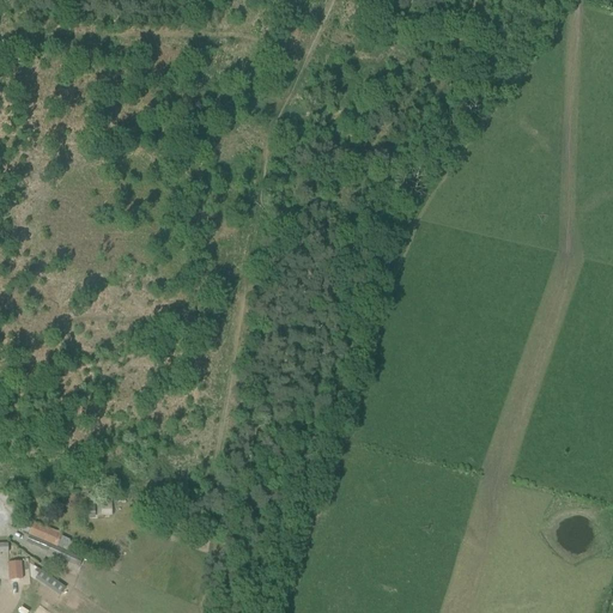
[(111,501),(86,502),(87,517),(95,517),(113,516),(111,502),(111,501)]
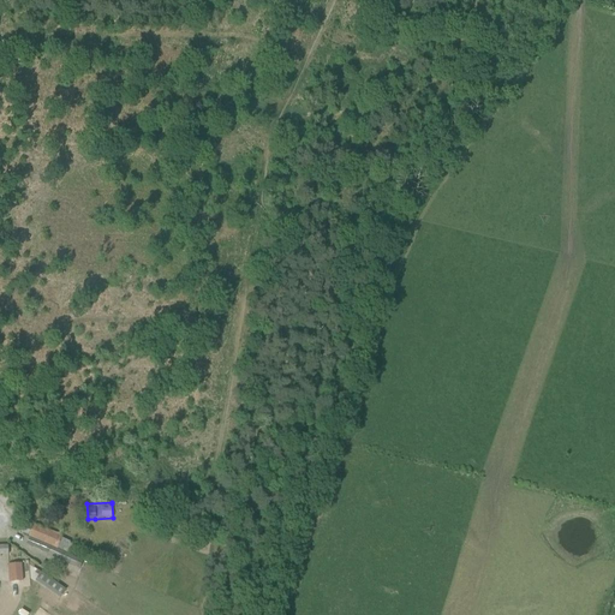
[(156,506),(154,513),(165,519),(167,511),(156,506)]
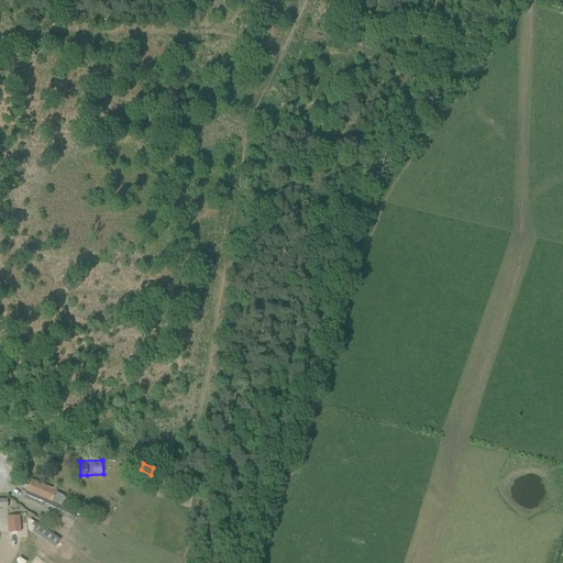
[(18,478),(14,486),(20,488),(25,490),(26,492),(52,503),(56,494),(57,490),(31,479),(30,484),(18,478)]
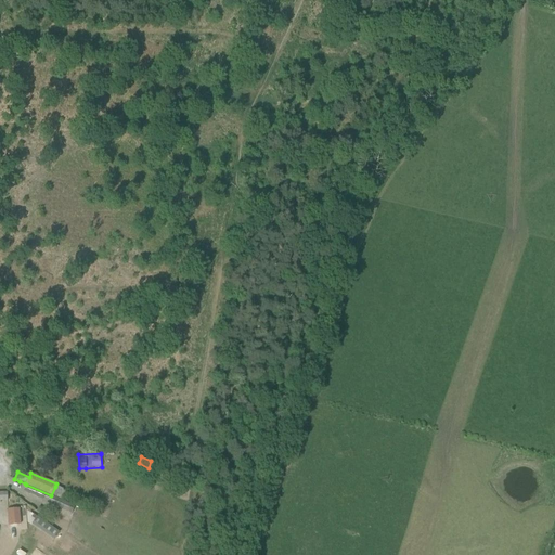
[(26,485),(24,491),(43,500),(43,501),(67,512),(71,504),(64,502),(51,495),(26,485)]
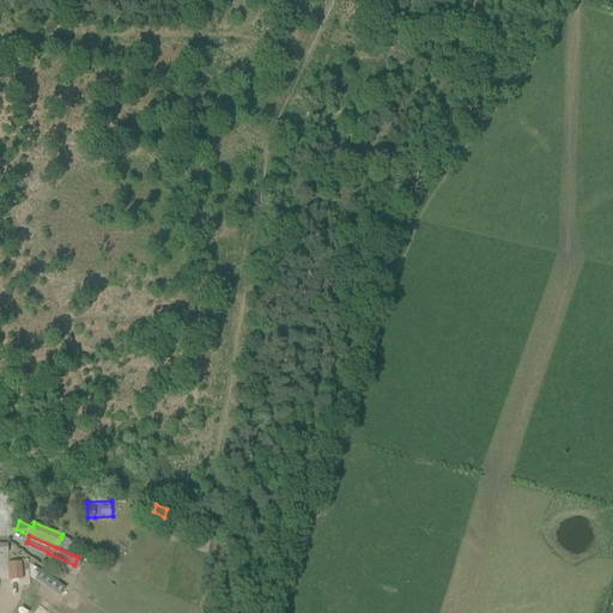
[(8,563),(10,581),(23,580),(22,562),(8,563)]
